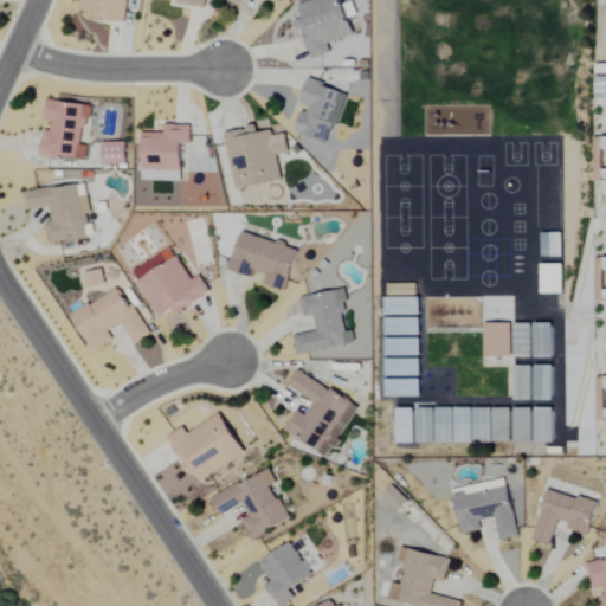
[(127,24),(129,0),(82,0),(82,12),(95,13),(94,20),(127,24)]
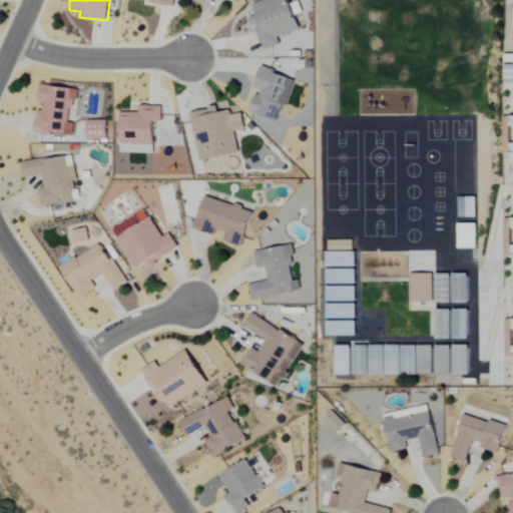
[(278,37),(301,29),(290,0),(265,0),(252,4),(257,16),(252,17),(264,51),(281,45),(278,37)]
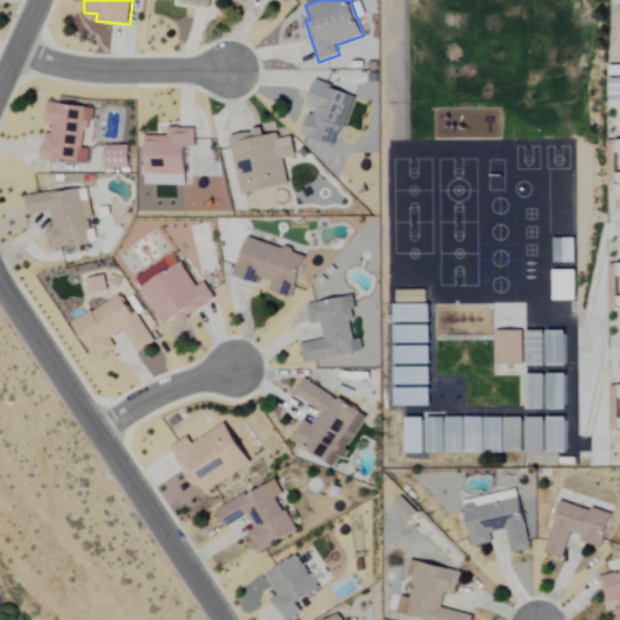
[(354,93),(315,82),(308,107),(311,108),(303,136),(338,147),(354,93)]
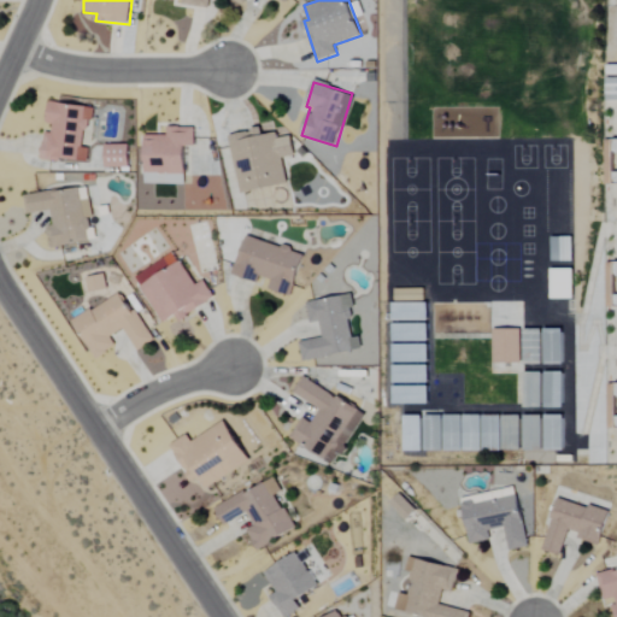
[(41,159),(87,164),(88,150),(86,148),(90,107),(48,103),(46,130),(45,129),(41,159)]
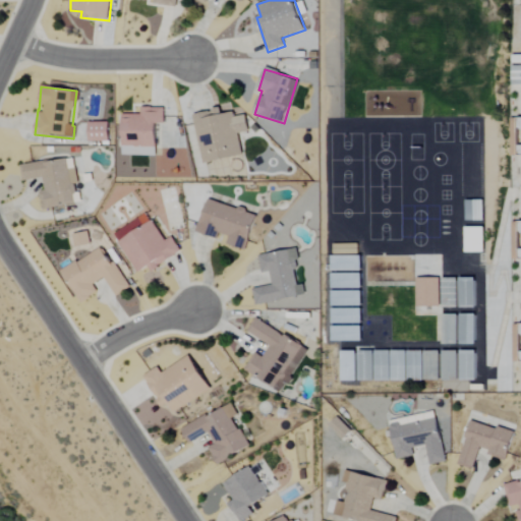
[(243,157),(239,133),(248,132),(246,115),(231,117),(230,108),(195,113),(203,163),(243,157)]
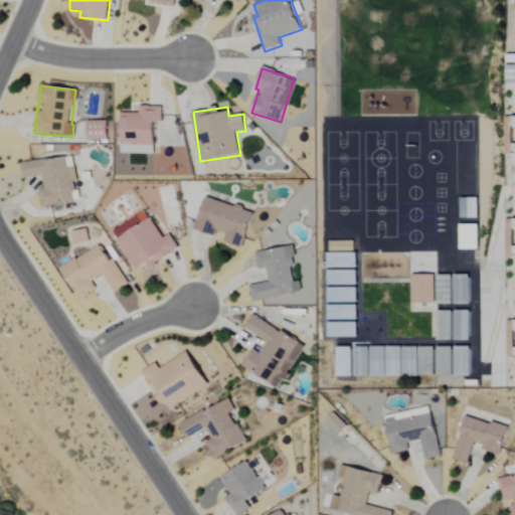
[(506,154),(514,154),(514,117),(507,118),(506,154)]
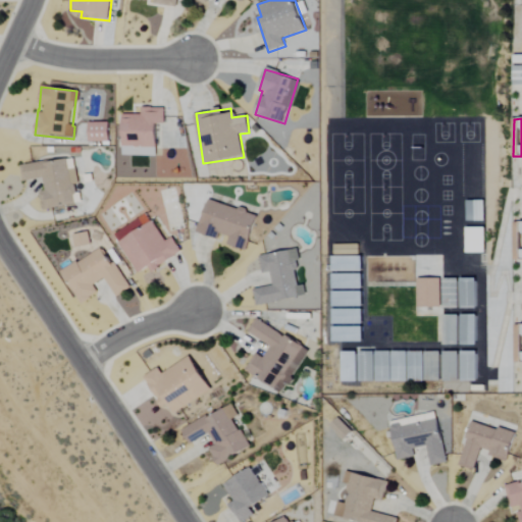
[(109,142),(109,122),(89,123),(89,143),(109,142)]
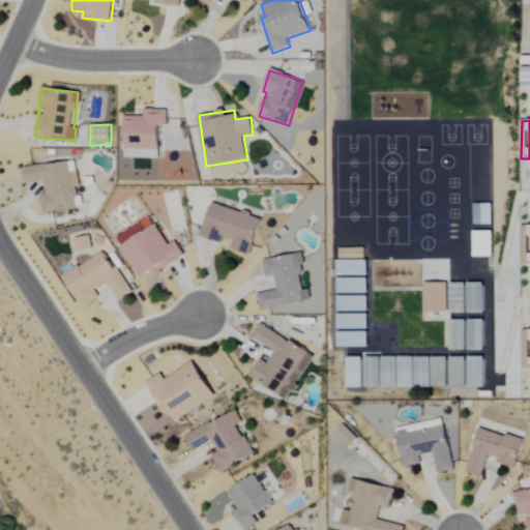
[(82,207),(75,160),(21,169),(23,184),(42,181),(45,194),(39,195),(42,213),(82,207)]
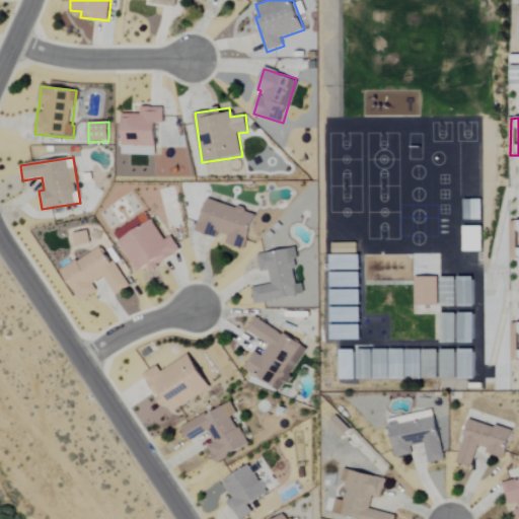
[(255,213),(207,199),(198,231),(226,239),(225,244),(244,249),(255,213)]
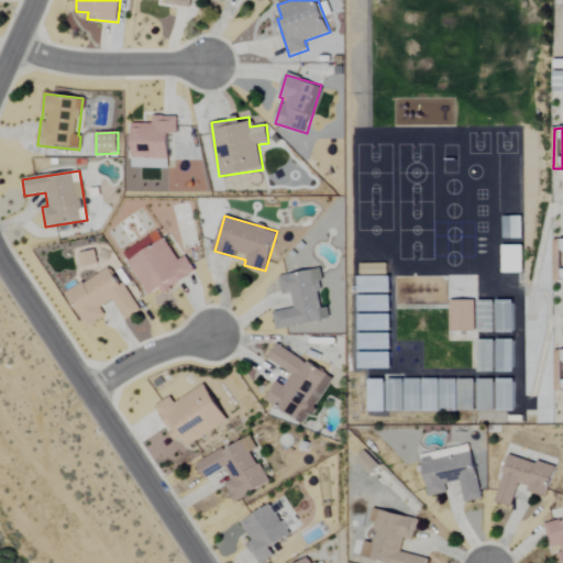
[(522,218),(504,218),(504,240),(522,239),(522,218)]
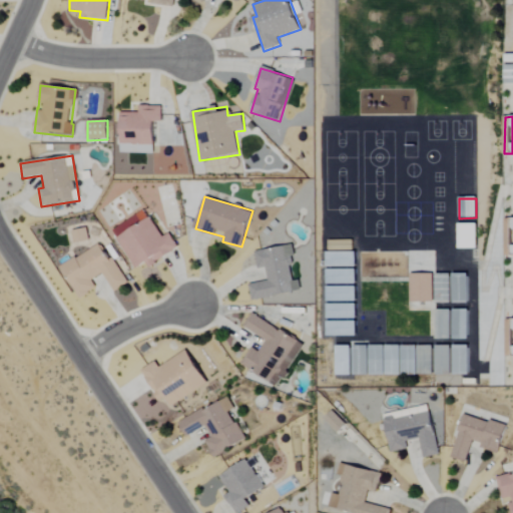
[(162,238),(145,210),(112,229),(136,270),(147,263),(149,268),(179,249),(170,233),(162,238)]
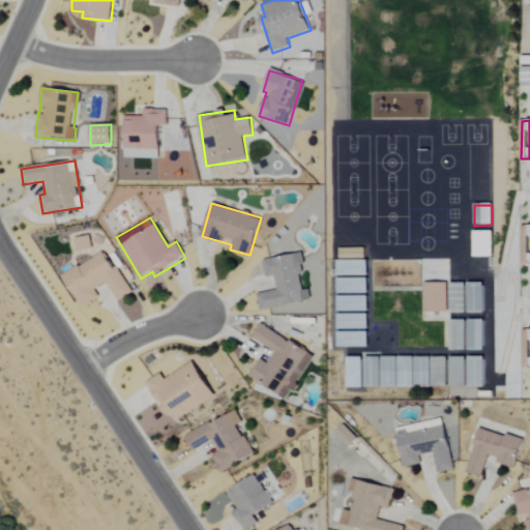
[(522,264),(529,264),(529,226),(521,227),(522,264)]
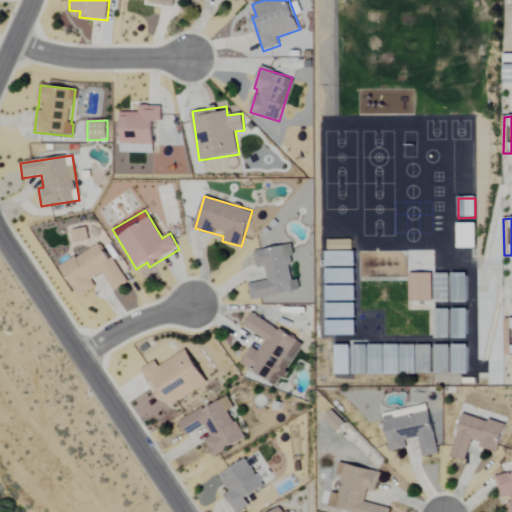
[(89,239),(86,228),(72,231),(75,243),(89,239)]
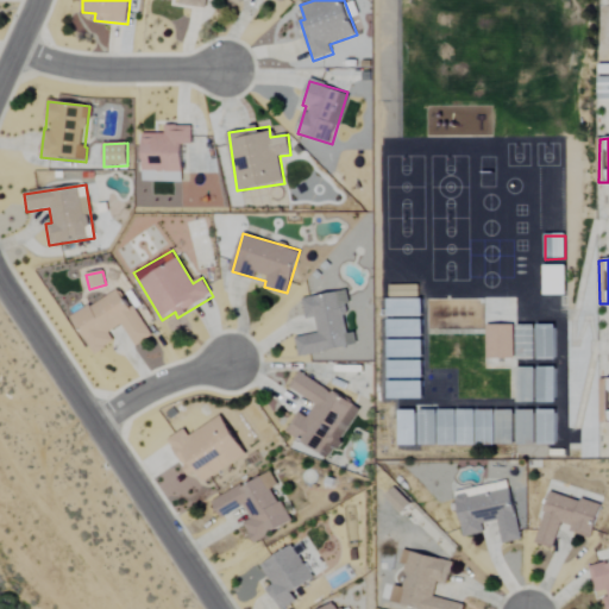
[(389,297),(418,297),(418,284),(389,284),(389,297)]
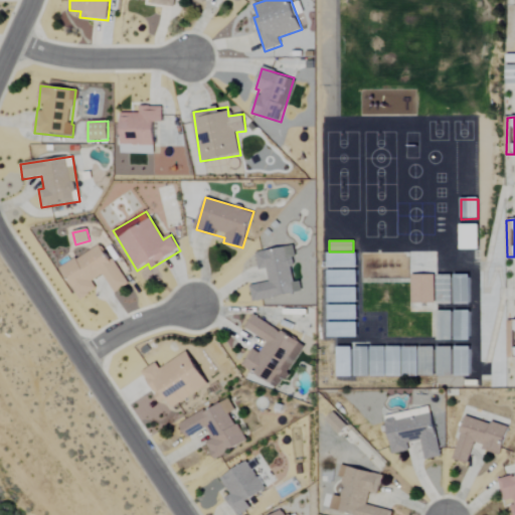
[(62,268),(81,300),(98,290),(93,282),(104,275),(115,294),(127,286),(102,243),(62,268)]
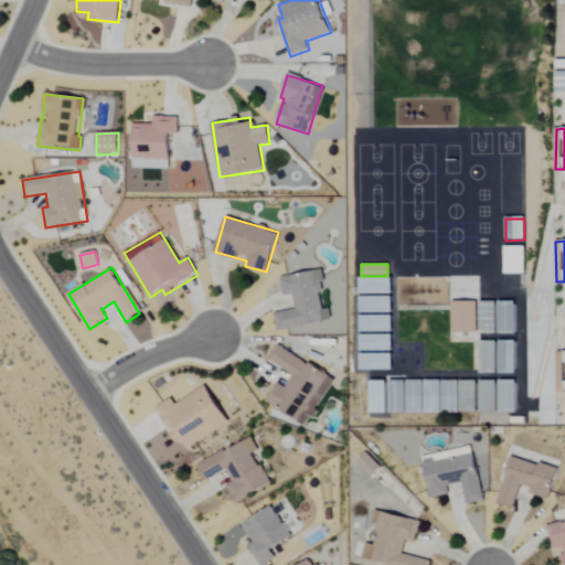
[(280,277),(284,297),(292,295),(295,310),(274,313),(276,330),(331,321),(329,309),(324,309),(319,272),(280,277)]
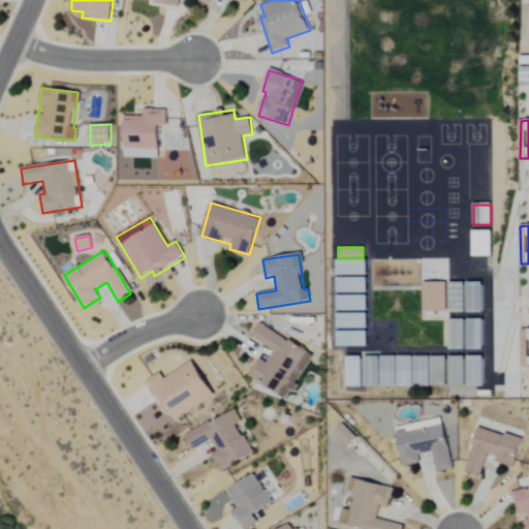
[(368,260),(337,259),(336,275),(368,276),(368,260)]
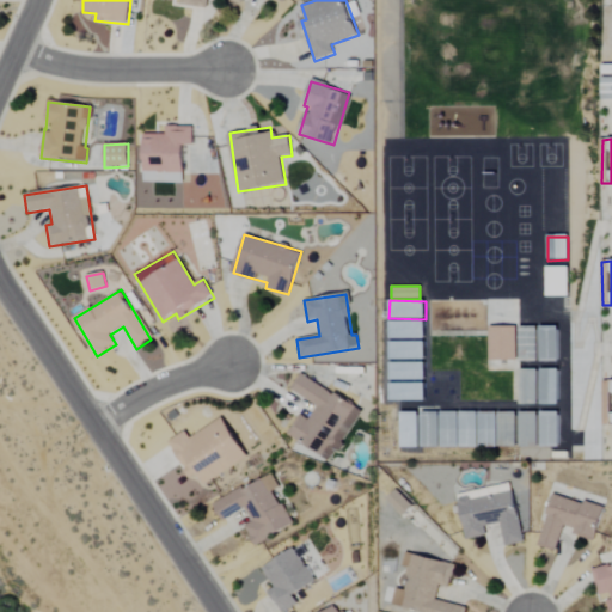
[(426,338),(426,322),(389,322),(390,340),(426,338)]
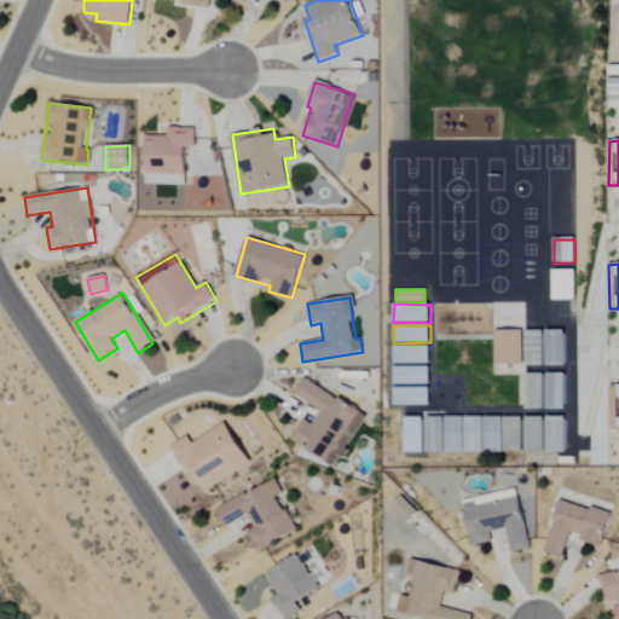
[(522,365),(522,331),(496,331),(496,365),(522,365)]
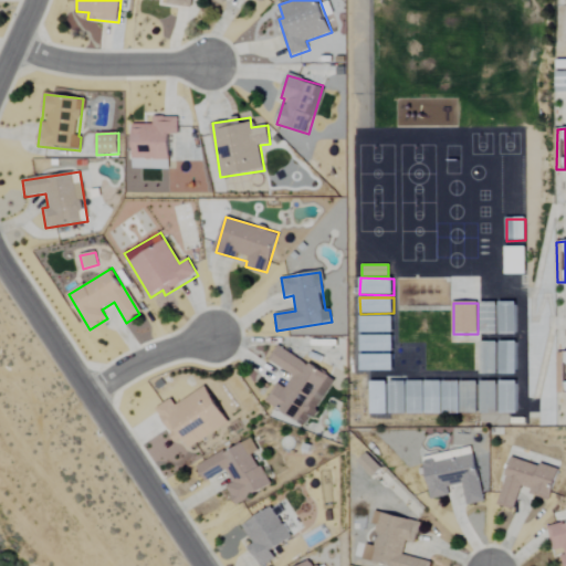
[(517,303),(500,303),(500,334),(516,334),(517,303)]
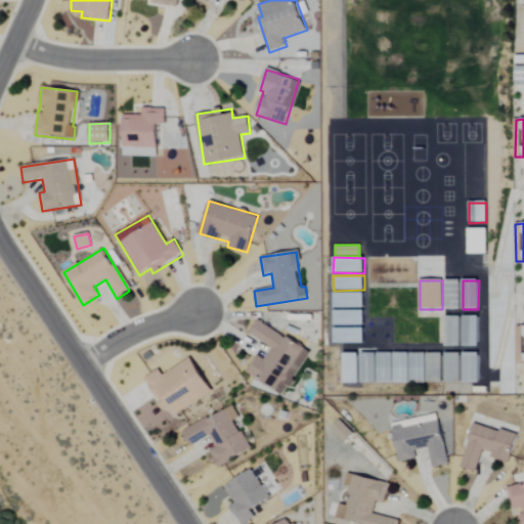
[(461,309),(461,281),(444,281),(444,309),(461,309)]
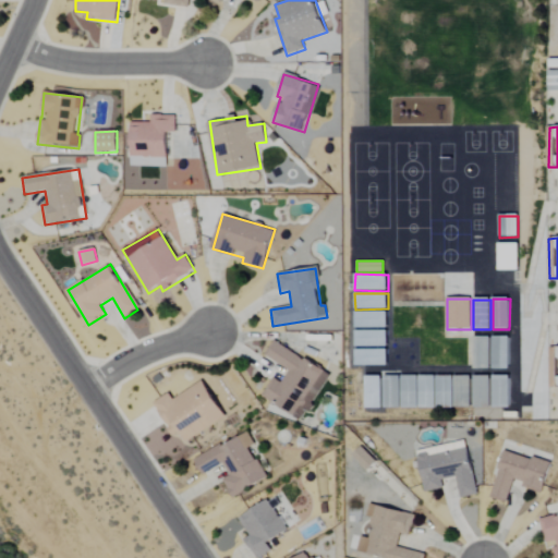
[(388,328),(388,312),(355,312),(354,328),(388,328)]
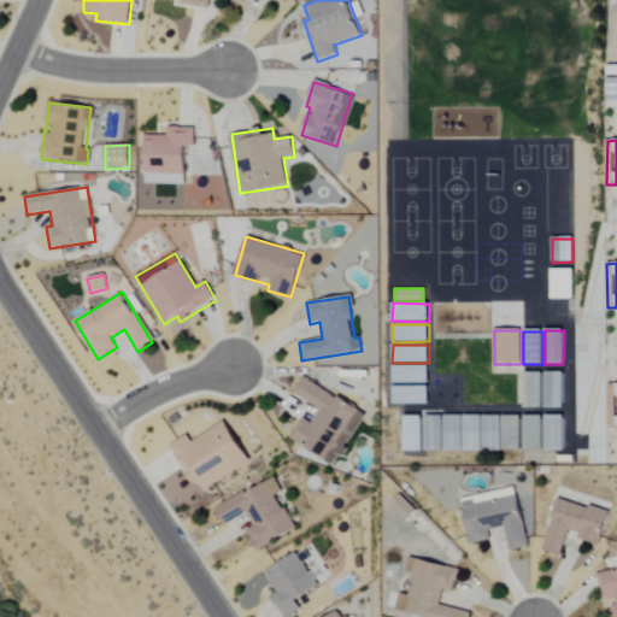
[(429,365),(392,366),(393,385),(429,383),(429,365)]
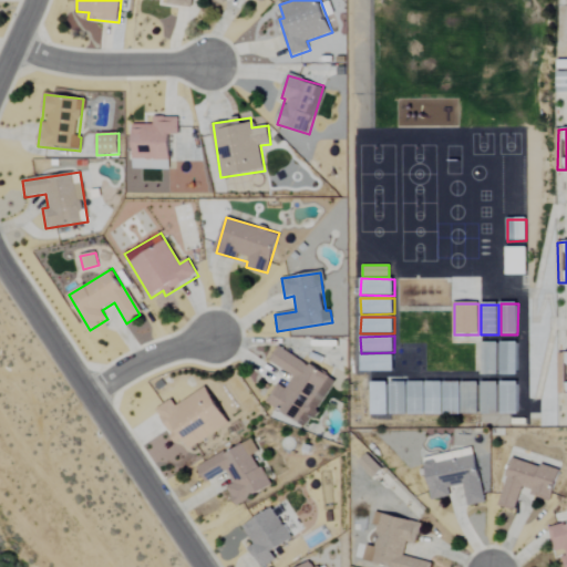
[(482,374),(498,374),(497,343),(482,343),(482,374)]
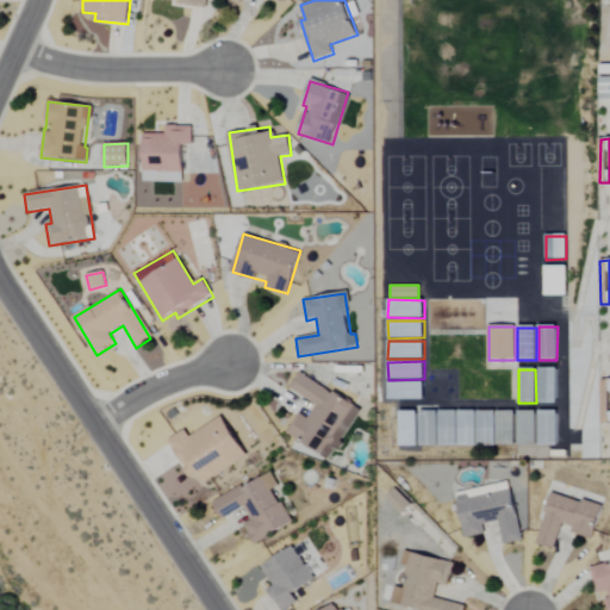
[(558,404),(556,369),(539,369),(539,404),(558,404)]
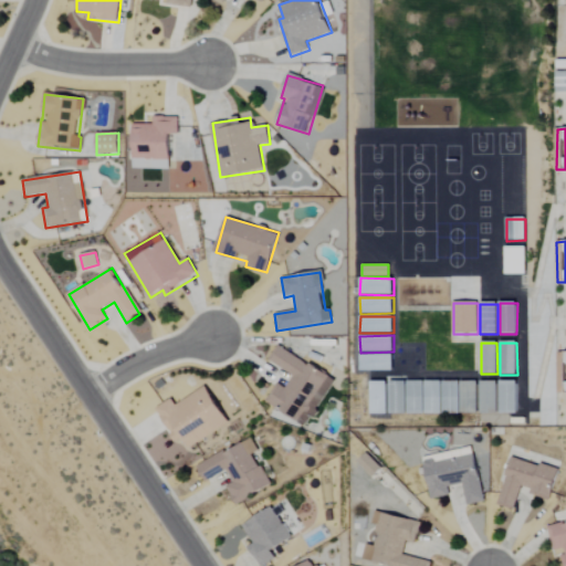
[(334,379),(279,348),(271,363),(293,375),(285,389),(276,384),(266,402),(307,427),(334,379)]
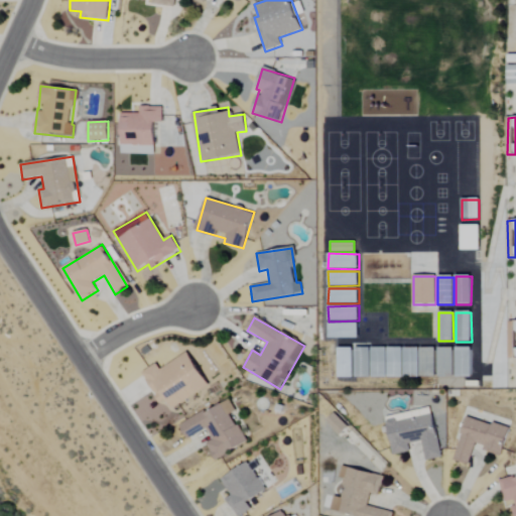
[(330,339),(359,339),(359,324),(329,324),(330,339)]
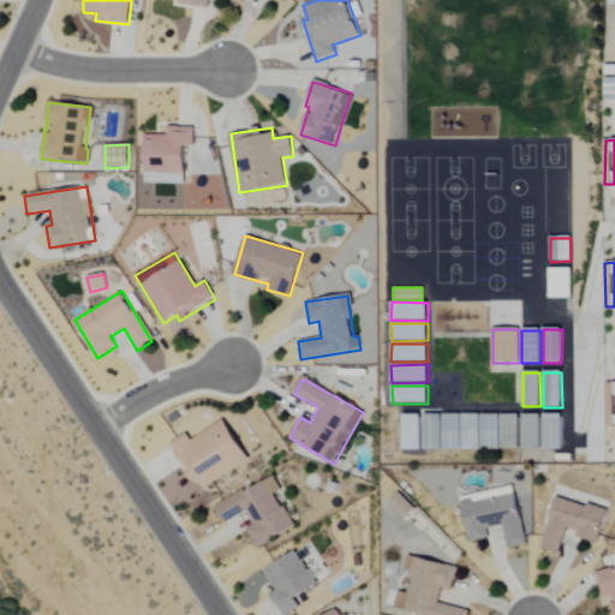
[(421,451),(422,416),(402,415),(402,451),(421,451)]
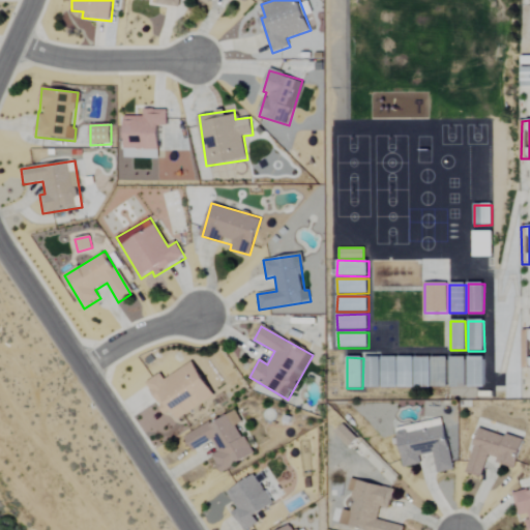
[(364,357),(364,387),(447,388),(447,357),(364,357)]
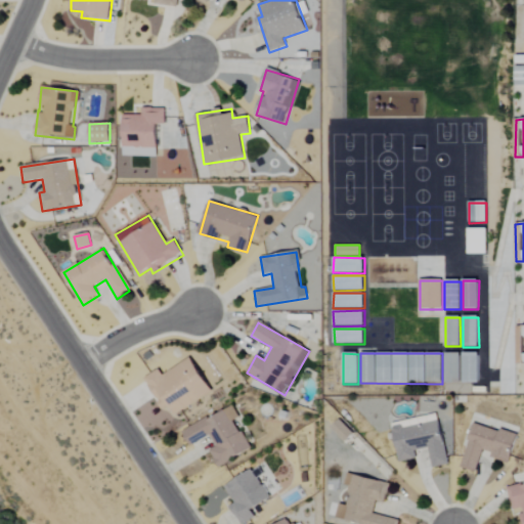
[(461,353),(445,354),(445,384),(461,383),(461,353)]
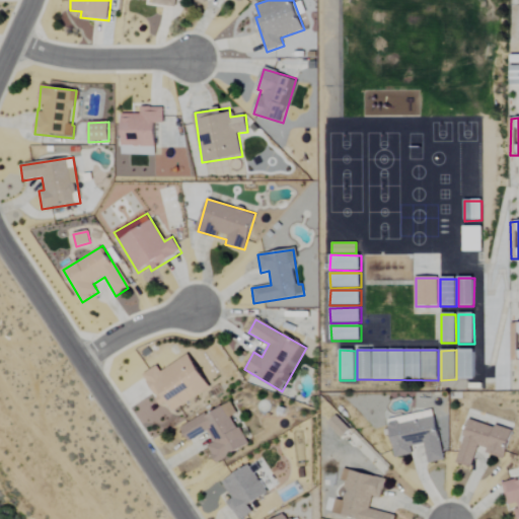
[(473,350),(458,350),(459,380),(474,380),(473,350)]
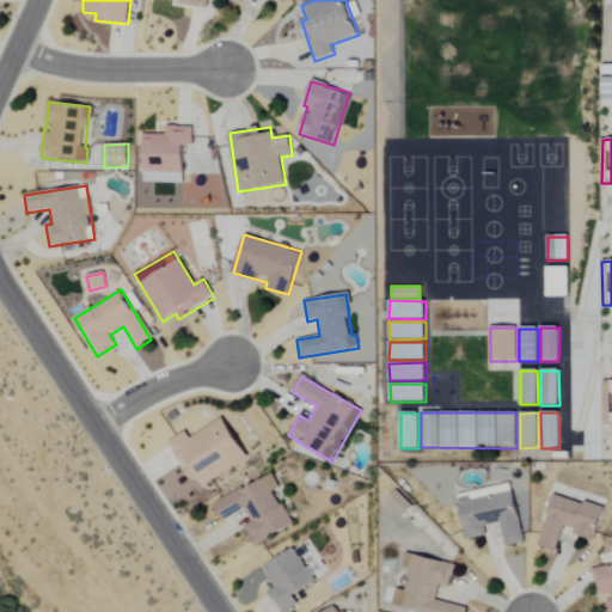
[(204,487),(249,457),(222,417),(190,439),(185,432),(169,444),(191,478),(197,475),(204,487)]
